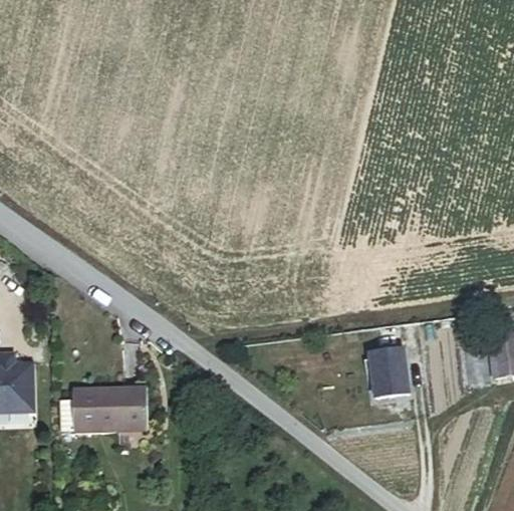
[(513,333),(489,337),(495,377),(513,374),(513,333)]
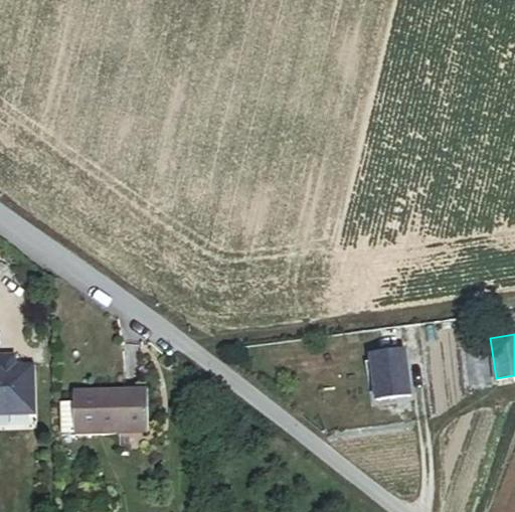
[(409,391),(402,342),(371,346),(378,396),(409,391)]
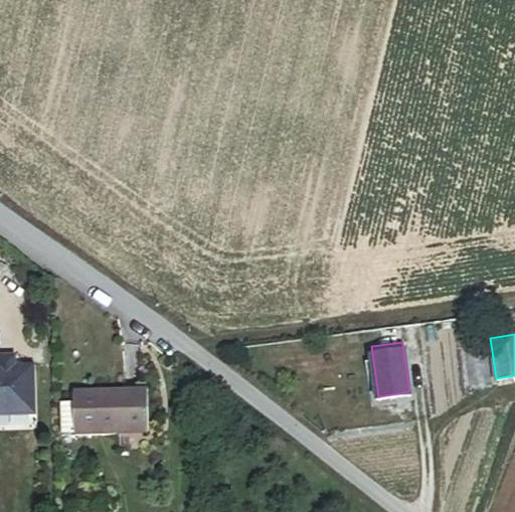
[(0,357),(0,367),(14,367),(14,357),(0,357)]
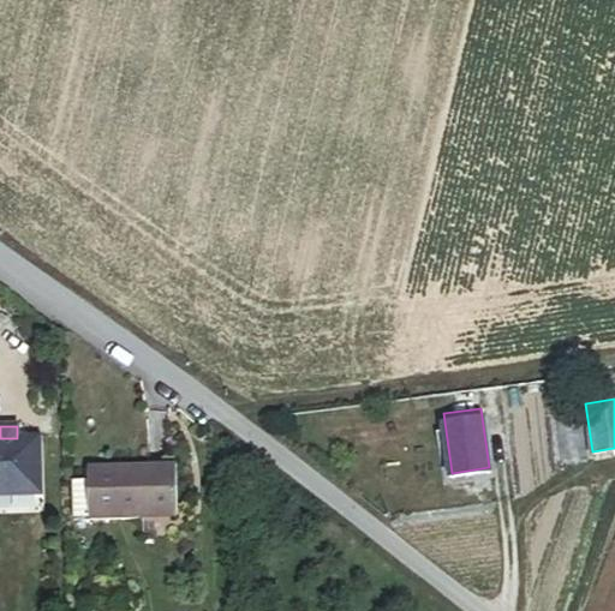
[(0,495),(41,495),(40,437),(17,438),(0,438),(0,495)]
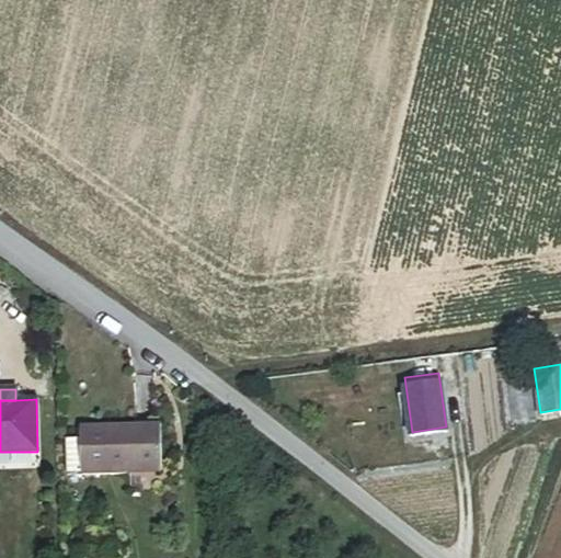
[(67,439),(68,474),(159,470),(157,425),(82,429),(82,437),(67,439)]
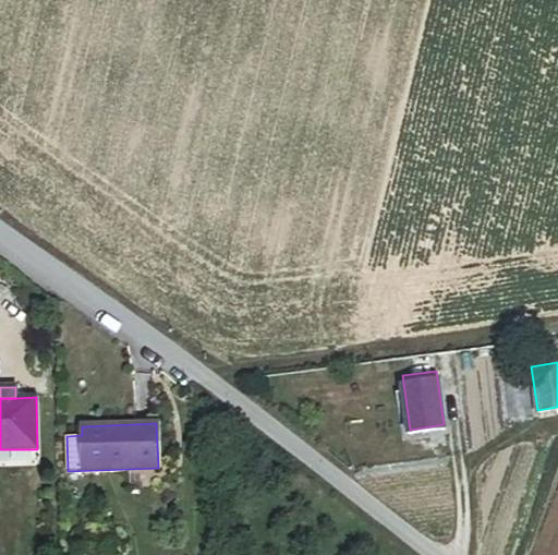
All buildings are outlined.
